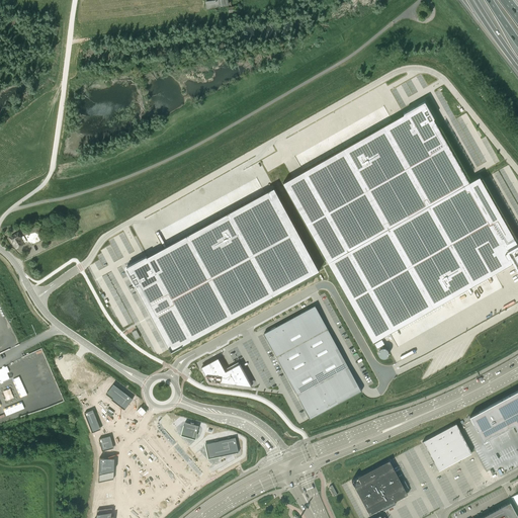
[(212,8),(228,5),(228,7),(232,6),(230,0),(212,0),(205,1),(206,9),(212,8)]
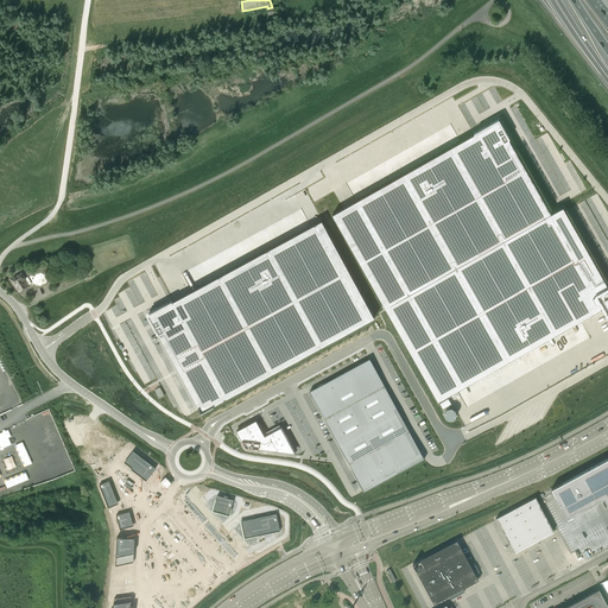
[(343,208),(333,214),(384,305),(386,310),(438,401),(600,309),(603,308),(607,315),(607,286),(607,284),(565,211),(563,207),(551,214),(549,210),(498,120),(474,134),(343,208)]
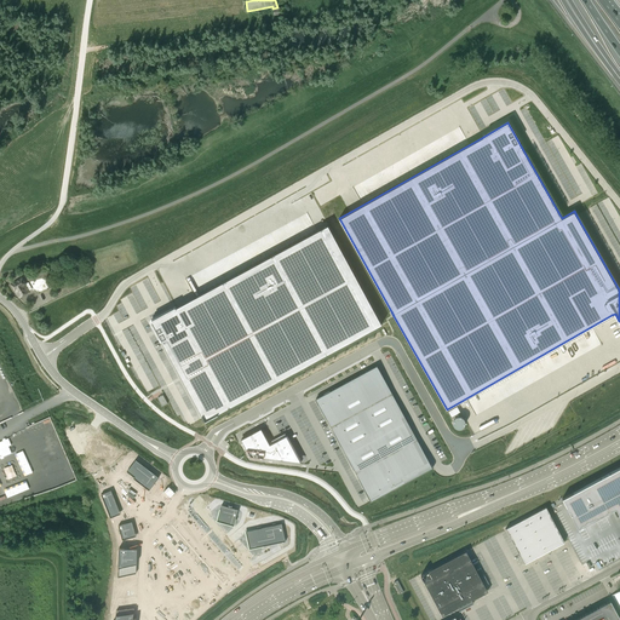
[(150,321),(154,328),(154,329),(155,329),(158,333),(156,333),(156,334),(158,334),(160,340),(161,340),(204,418),(205,420),(211,418),(382,325),(328,225),(178,306),(176,308),(176,306),(174,306),(173,308),(173,309),(172,309),(171,309),(150,320),(150,321)]
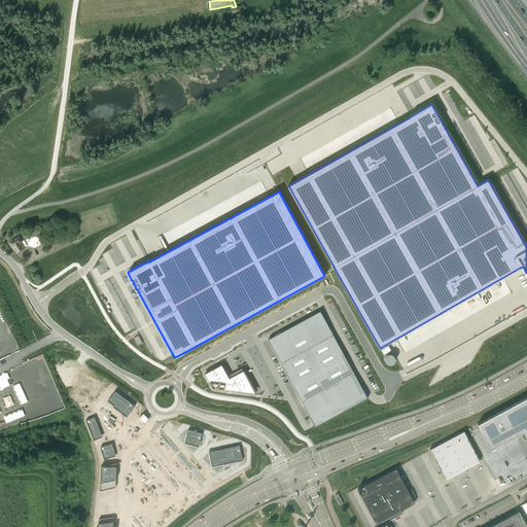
[(16,253),(25,248),(21,242),(22,241),(19,236),(9,242),(12,247),(16,253)]
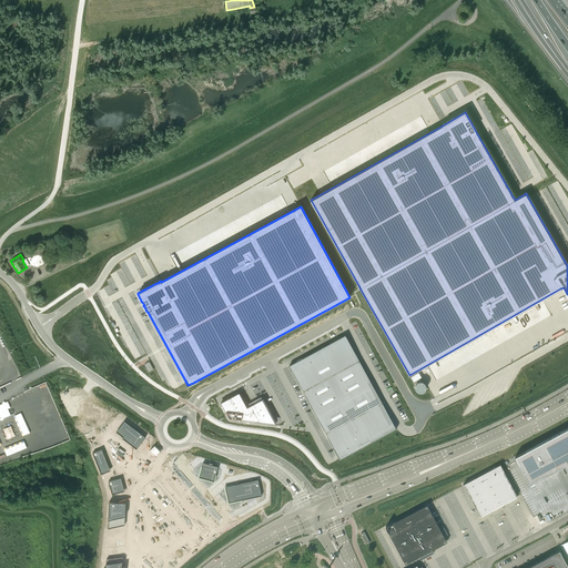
[(345,335),(290,365),(340,458),(396,428),(345,335)]
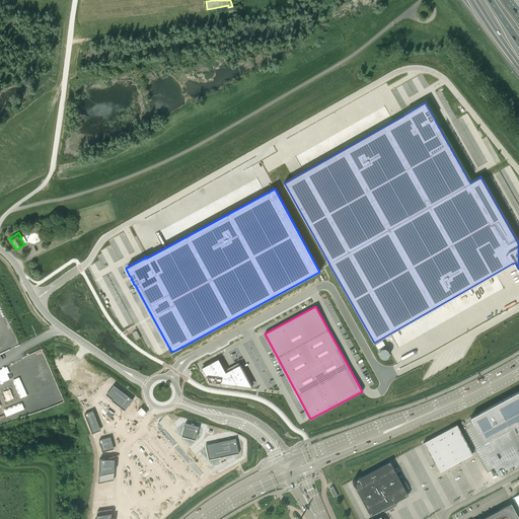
[(382,340),(375,344),(377,350),(385,345),(382,340)]
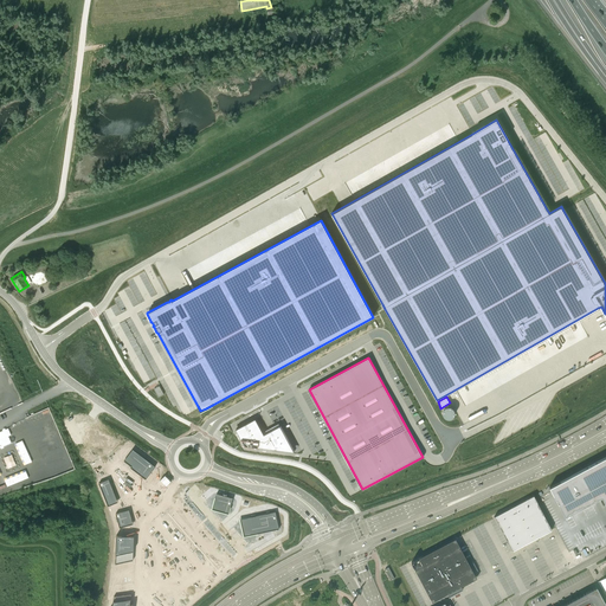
[(255,419),(236,430),(245,445),(271,449),(271,445),(292,449),(294,452),(295,452),(278,424),(279,426),(264,434),(262,432),(255,419)]
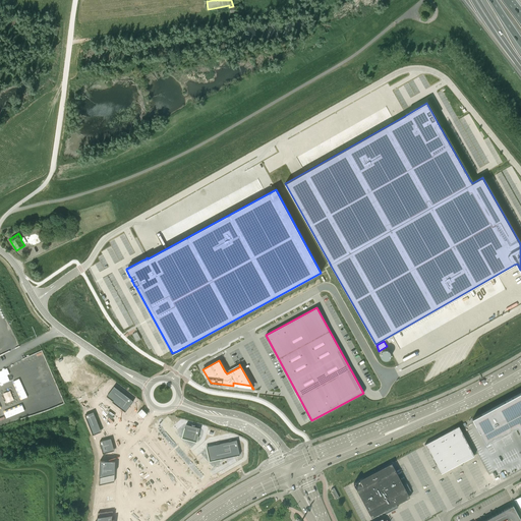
[(92,374),(87,367),(74,378),(80,385),(92,374)]
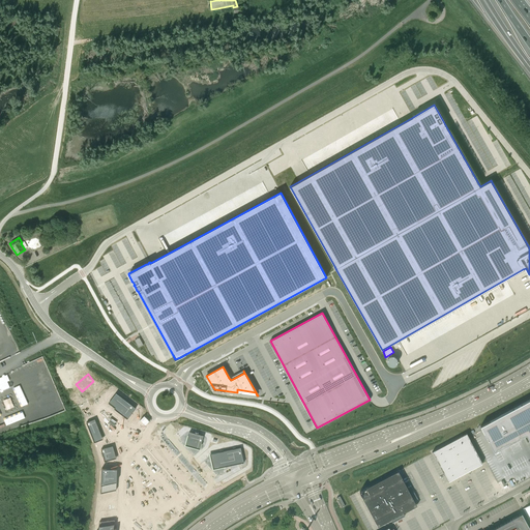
[(7,375),(0,378),(0,391),(10,387),(8,381),(10,380),(7,375)]
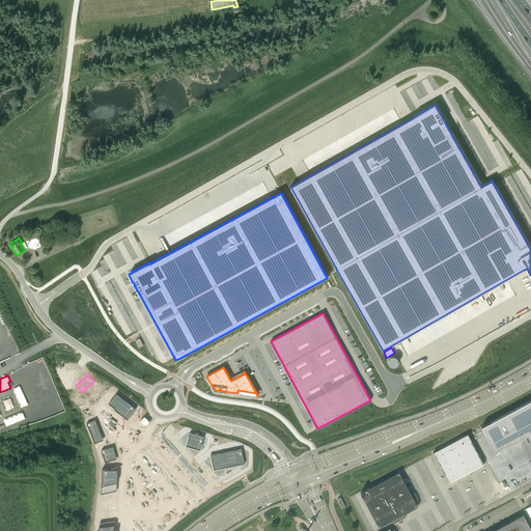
[(108,403),(115,409),(114,410),(128,420),(136,409),(116,393),(108,403)]
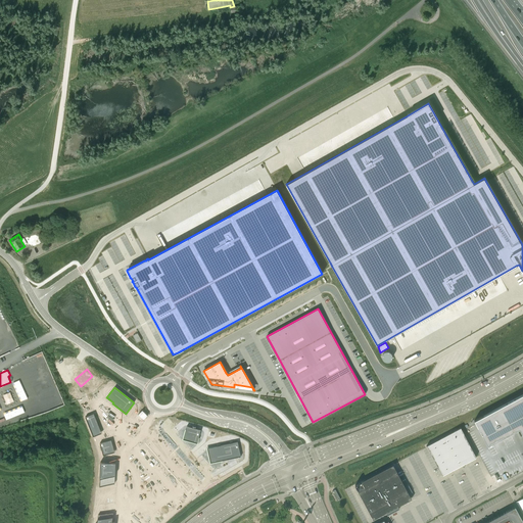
[(479,418),(474,420),(488,445),(507,436),(519,429),(522,435),(522,393),(492,411),(479,418)]
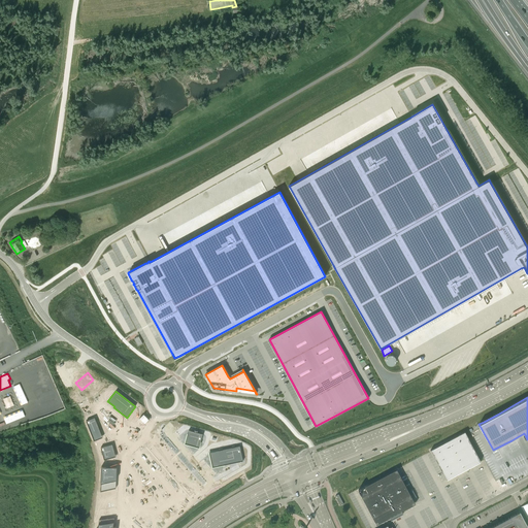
[(103,437),(95,418),(86,421),(94,440),(103,437)]
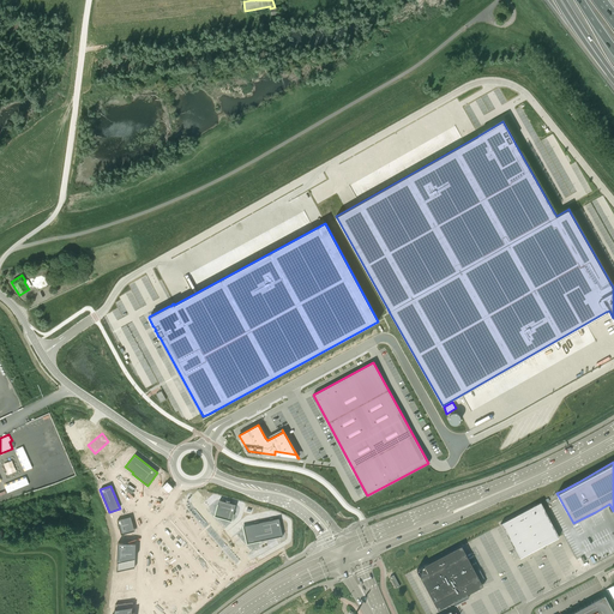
[(236,505),(222,501),(218,516),(233,519),(236,505)]
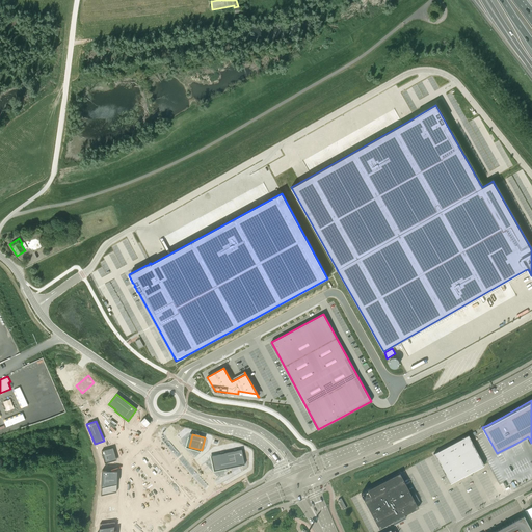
[(484,464),(469,435),(464,437),(434,453),(450,483),(484,464)]
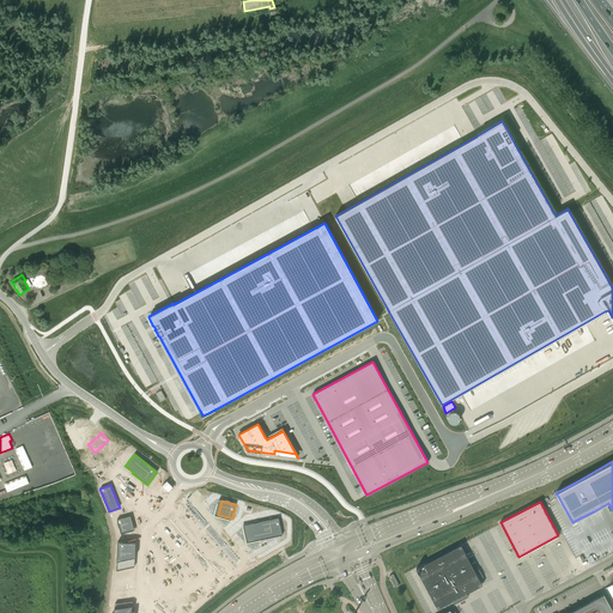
[(121,534),(134,529),(131,515),(116,520),(119,526),(117,526),(117,529),(119,528),(121,534)]
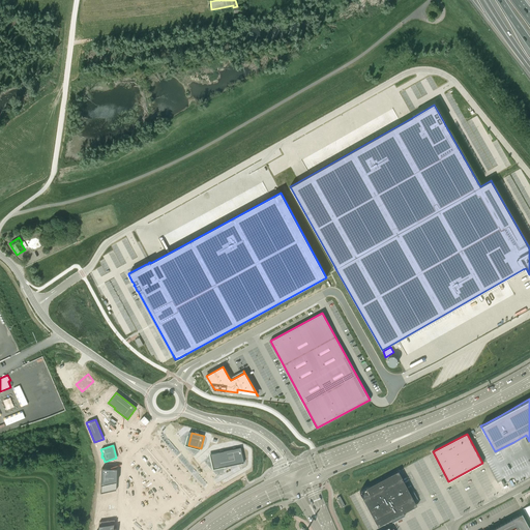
[(240,448),(211,454),(214,469),(243,463),(240,448)]
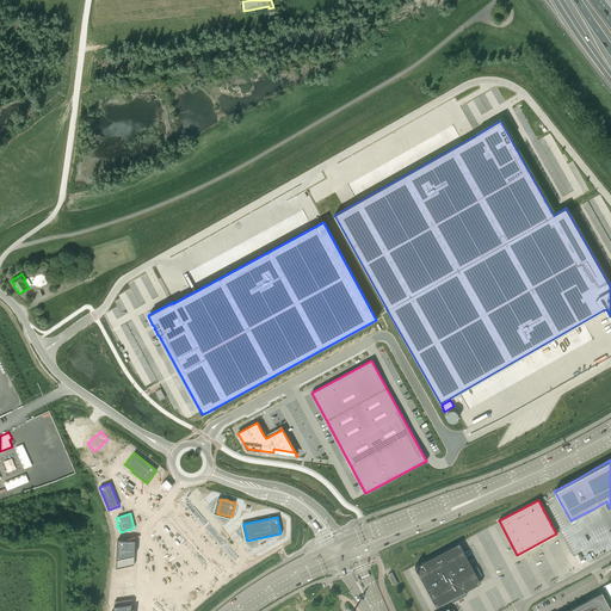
[(117,539),(116,569),(134,565),(135,541),(117,539)]
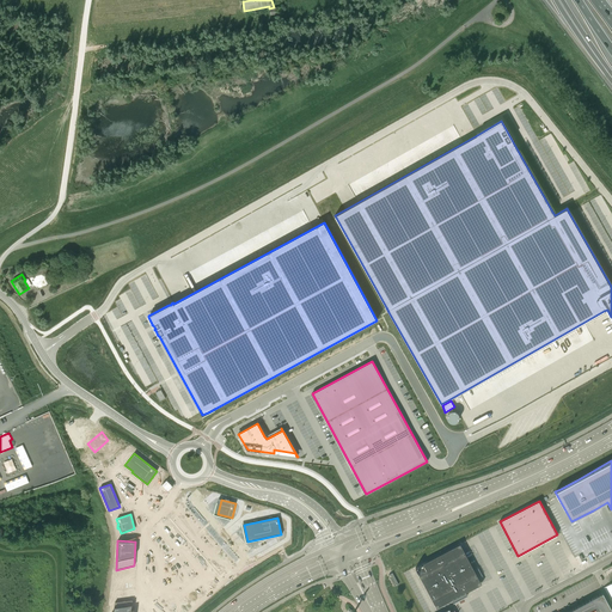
[(428,561),(415,568),(422,581),(436,607),(452,599),(452,600),(453,601),(453,603),(459,600),(460,601),(461,601),(461,600),(463,600),(463,599),(463,598),(467,595),(466,593),(466,592),(469,591),(473,587),(476,587),(481,583),(463,550),(460,544),(453,548),(447,551),(428,561)]
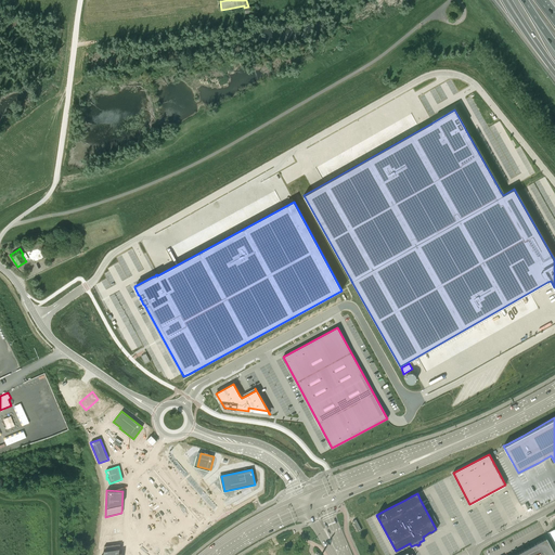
[(554,554),(554,552),(547,538),(546,537),(543,539),(524,550),(519,552),(513,554),(554,554)]
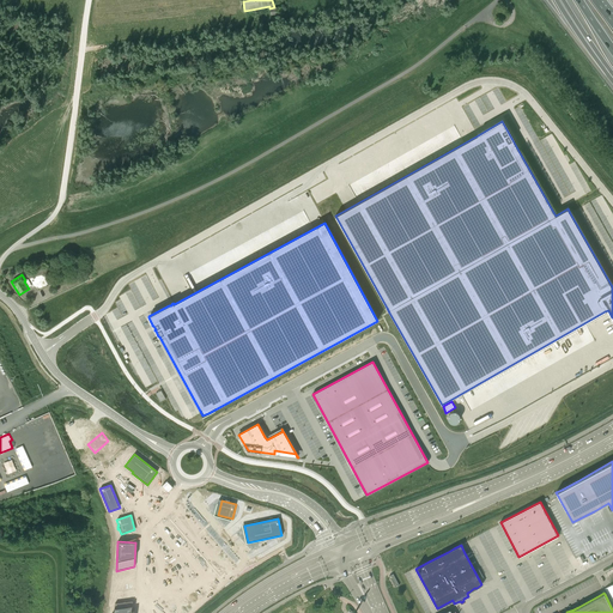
[(111,612),(133,612),(134,610),(132,610),(133,600),(115,602),(114,612),(111,612)]
